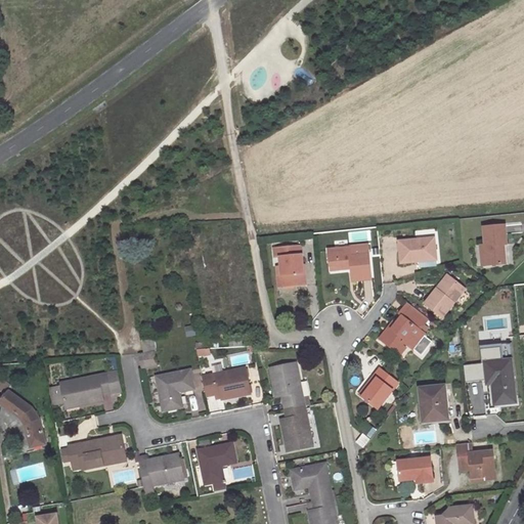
[(485,245),(487,265),(506,264),(504,245),(508,245),(506,224),(483,226),(485,245)]
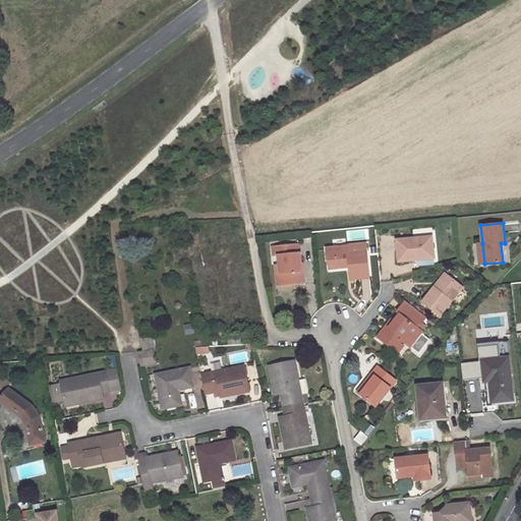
[(399,262),(435,258),(432,236),(397,240),(399,262)]
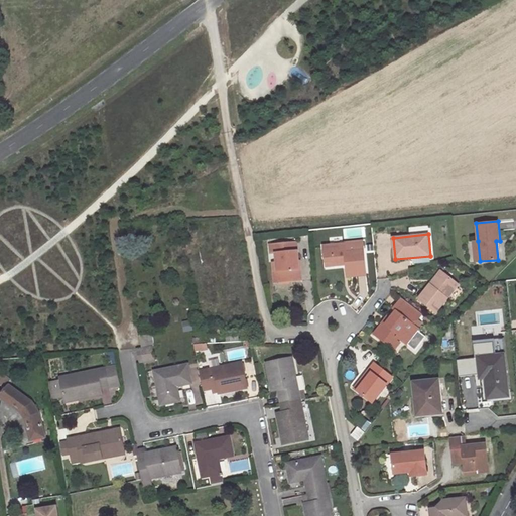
[(299,268),(297,241),(269,244),(270,254),(275,253),(276,262),(278,282),(302,280),(301,268),(299,268)]
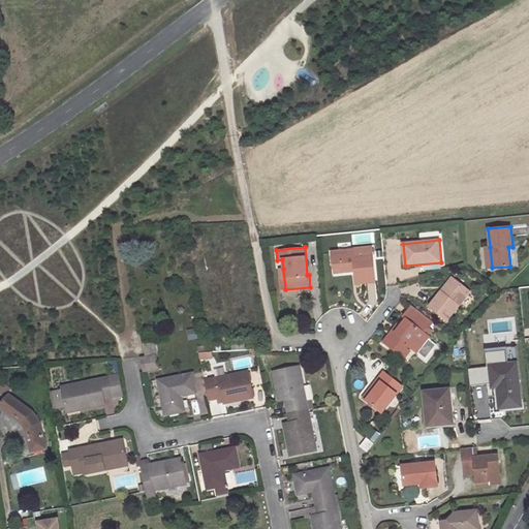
[(372,248),(354,249),(331,252),(333,268),(342,268),(342,273),(354,271),(355,284),(375,282),(372,248)]
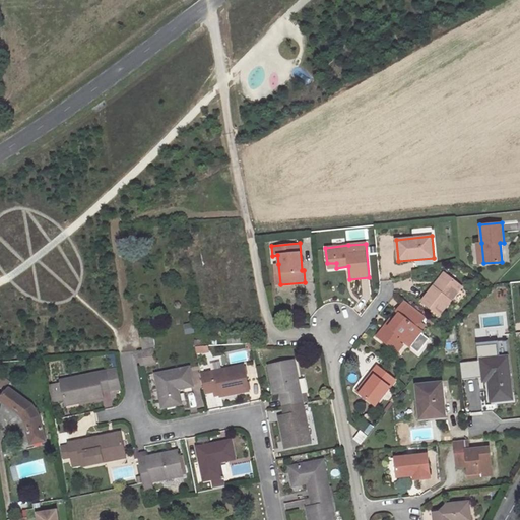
[(445,273),(433,287),(436,289),(447,275),(445,273)]
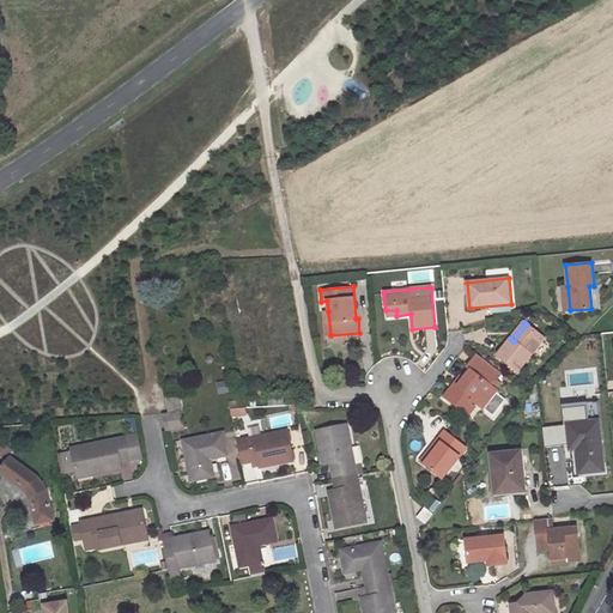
[(517,371),(544,338),(527,325),(514,341),(510,339),(497,356),(517,371)]
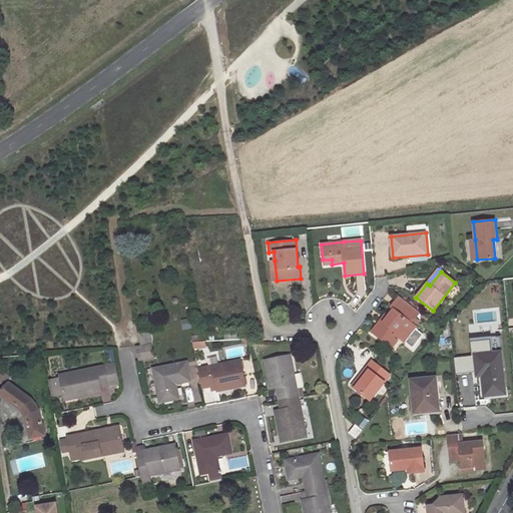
[(393,311),(388,318),(383,324),(380,322),(372,332),(388,345),(395,336),(400,339),(405,343),(417,328),(412,323),(419,313),(399,298),(391,308),(393,311)]
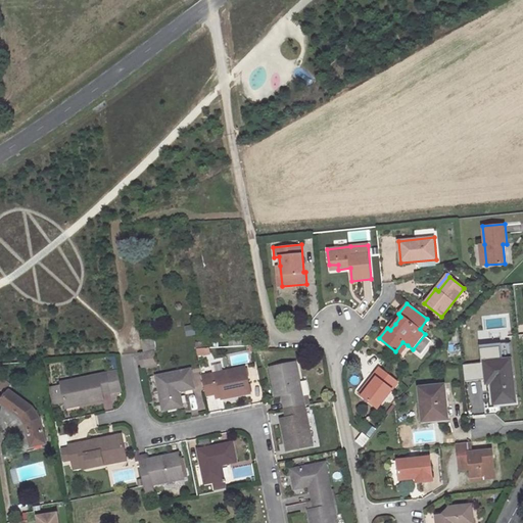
[(154,339),(141,341),(143,353),(156,352),(154,339)]
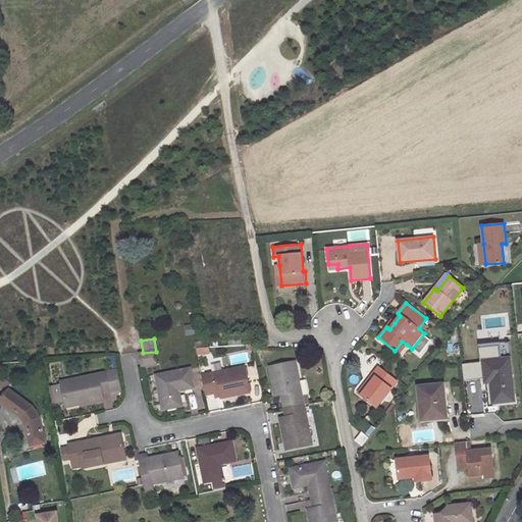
[(399,354),(407,345),(402,342),(395,351),(399,354)]
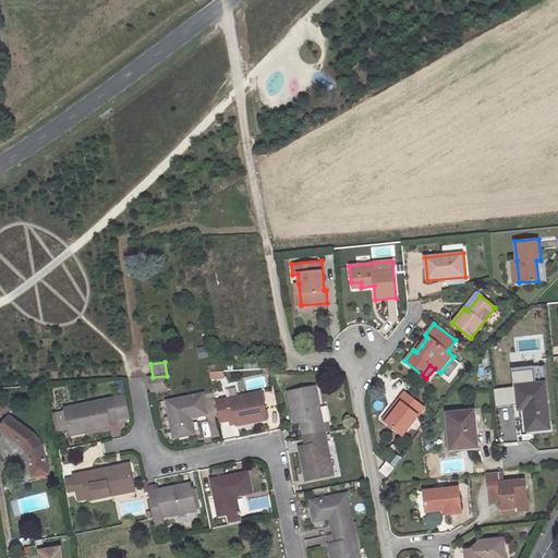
[(542,366),(513,368),(516,386),(493,389),(495,407),(529,403),(531,431),(548,428),(542,366)]
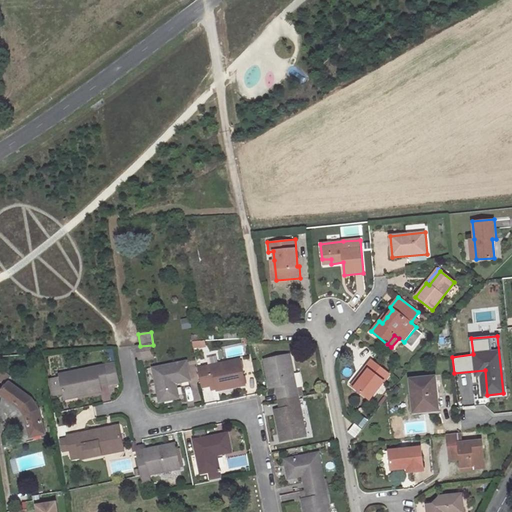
[(193,350),(206,347),(205,341),(192,344),(193,350)]
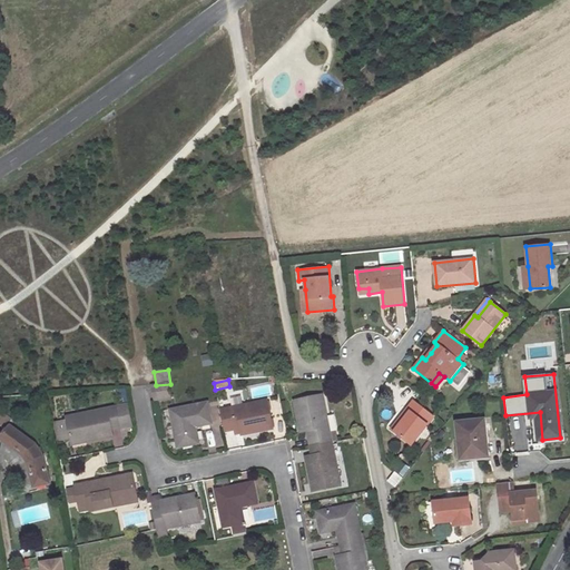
[(153,385),(157,403),(174,400),(170,384),(156,385),(153,385)]
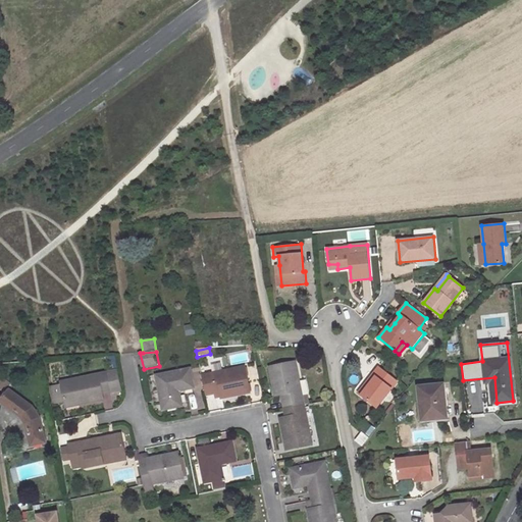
[(303,405),(295,363),(270,367),(276,396),(281,394),(284,409),(303,405)]
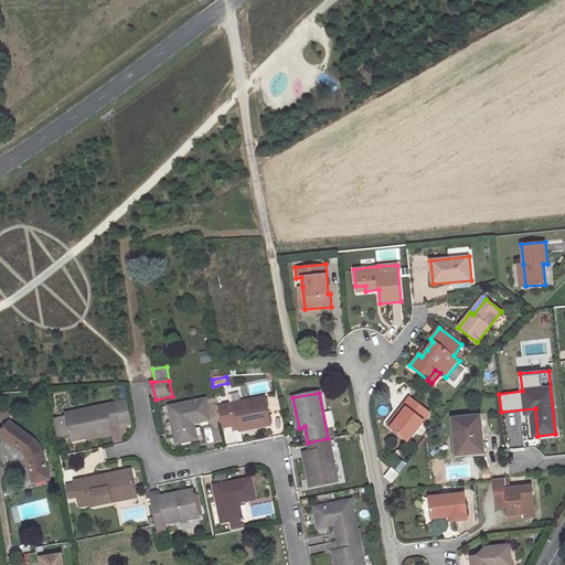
[(407,440),(429,413),(409,397),(403,406),(406,408),(391,428),(407,440)]
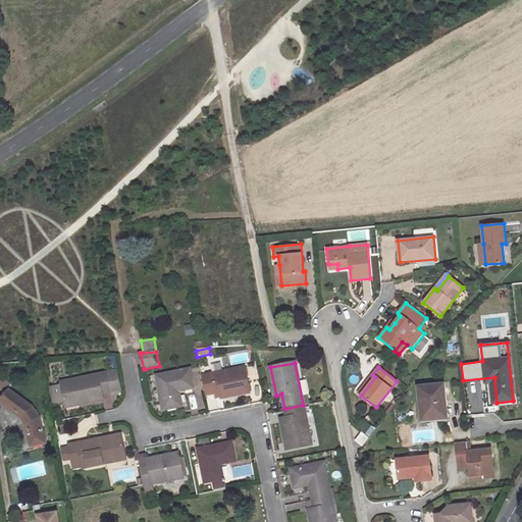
[(221,398),(249,393),(244,368),(201,377),(205,395),(214,393),(219,392),(220,397),(221,398)]
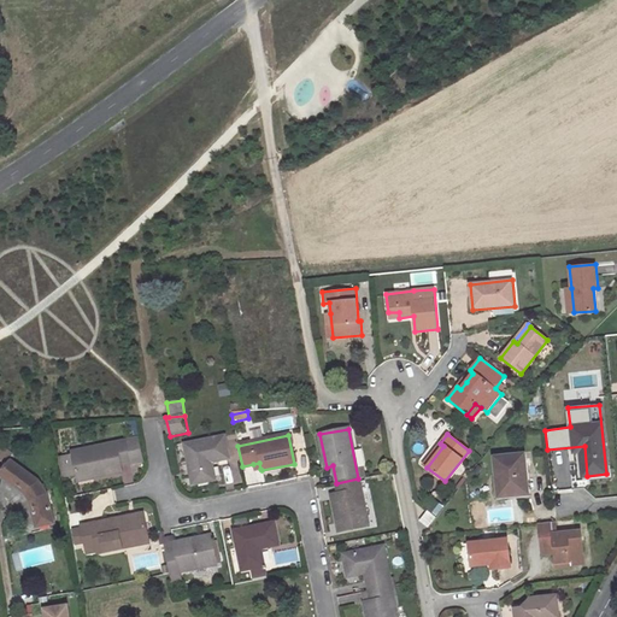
[(184,445),(193,483),(213,480),(211,462),(228,459),(223,436),(184,445)]
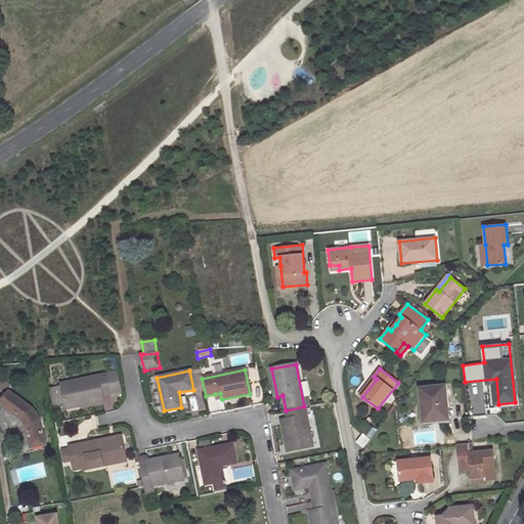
[(66,405),(84,401),(85,405),(102,401),(101,395),(123,391),(119,373),(61,384),(61,387),(50,389),(53,405),(66,403),(66,405)]
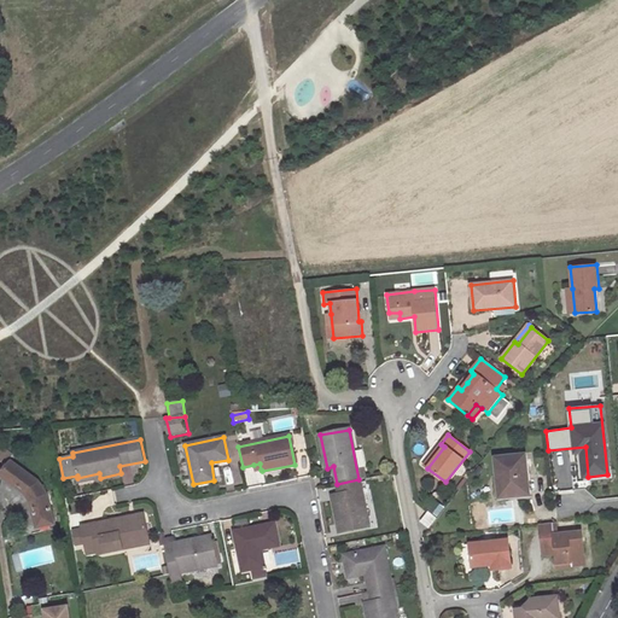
[(427,468),(444,447),(441,444),(424,466),(427,468)]
